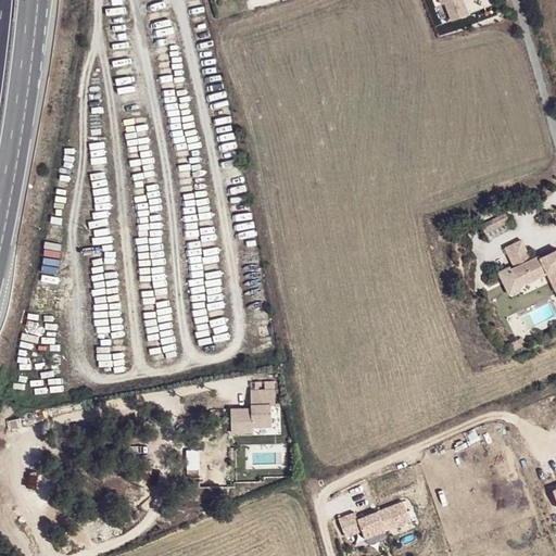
[(440,0),(442,5),(445,4),(453,22),(469,15),(463,0),(440,0)]
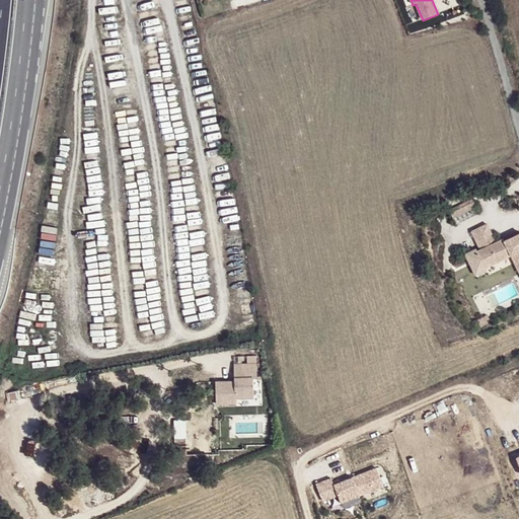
[(471,198),(449,210),(454,221),(477,210),(471,198)]
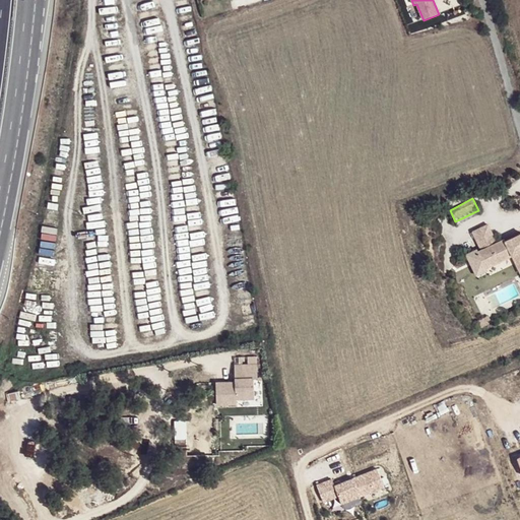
[(488,222),(472,230),(481,248),(477,250),(476,248),(466,253),(476,273),(486,268),(486,266),(512,254),(519,270),(519,232),(505,240),(504,238),(497,241),(488,222)]
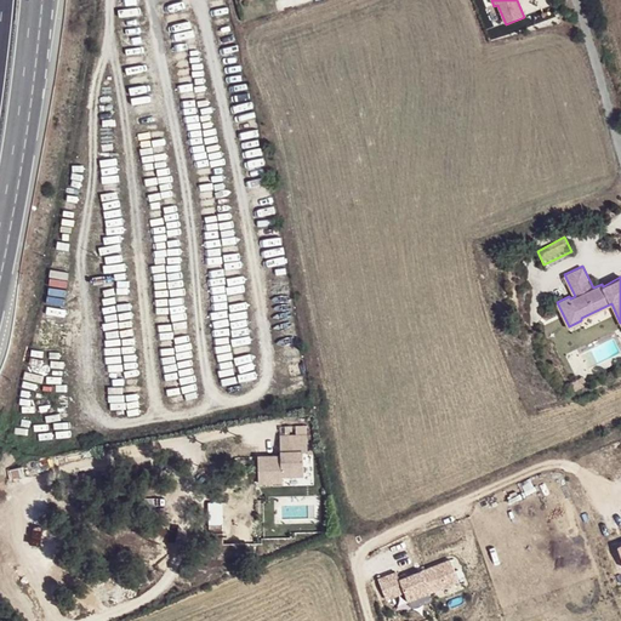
[(588,380),(576,386),(580,393),(592,387),(588,380)]
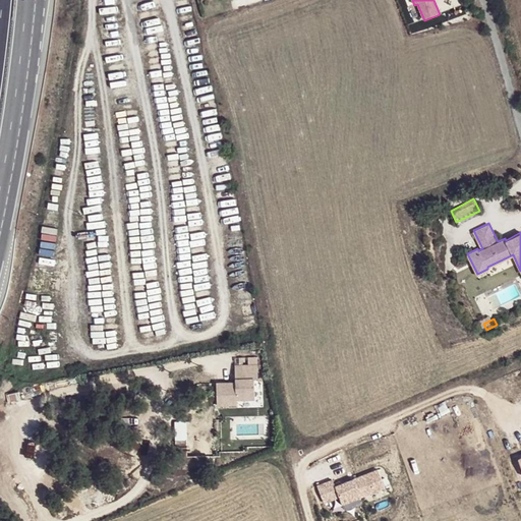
[(238,382),(219,382),(220,407),(239,407),(239,401),(257,400),(256,380),(261,380),(259,366),(238,366),(238,382)]
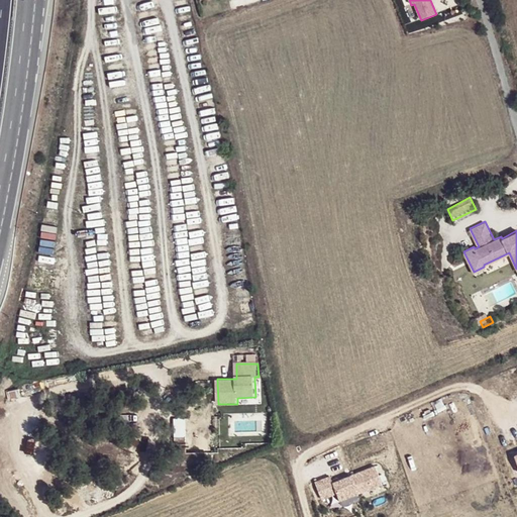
[(18,389),(8,392),(10,399),(20,397),(18,389)]
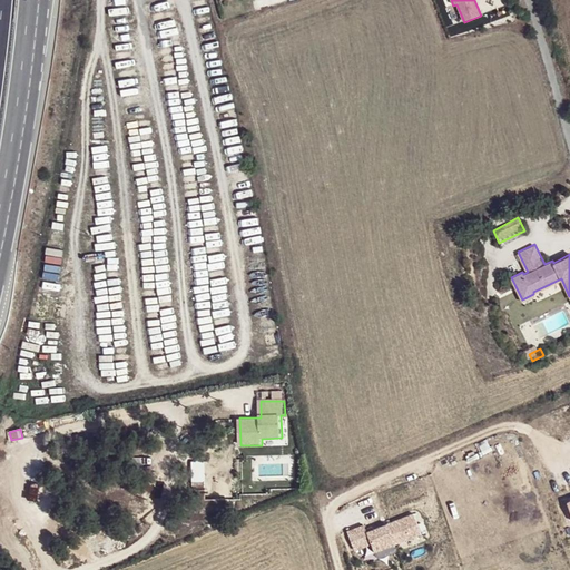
[(419,519),(371,538),(369,531),(352,537),(360,556),(376,549),(380,557),(426,539),(419,519)]
